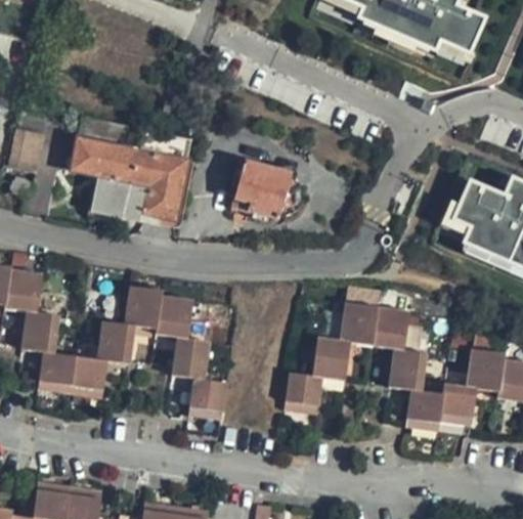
[(350,0),(353,1),(348,11),(365,18),(407,37),(426,44),(430,34),(460,47),(475,12),(445,0),(350,0)]
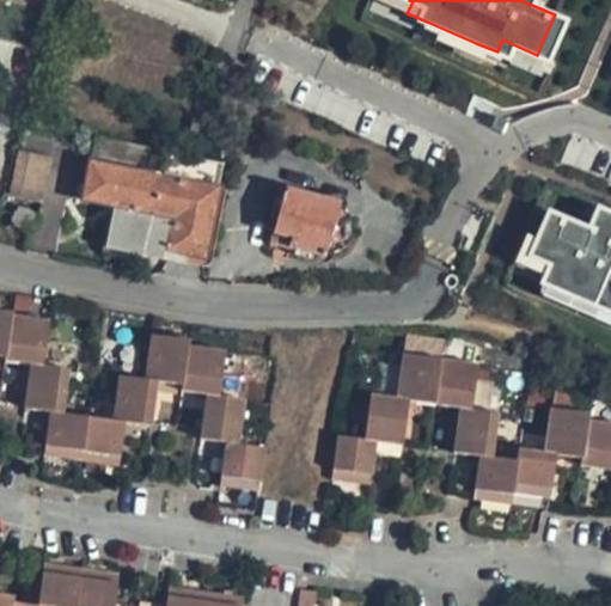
[(471,54),(476,43),(427,22),(422,34),(471,54)]
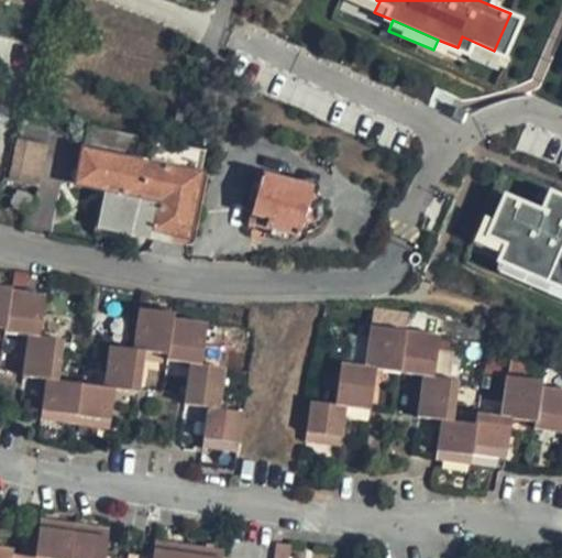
[(84,135),(139,149),(143,129),(87,118),(84,135)]
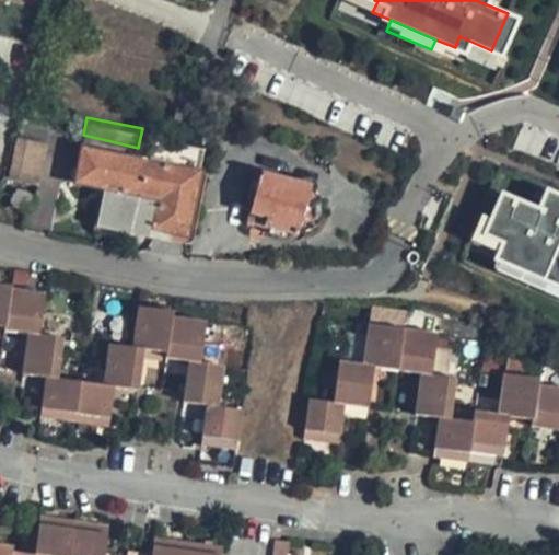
[(9,128),(0,164),(0,169),(36,177),(47,137),(9,128)]
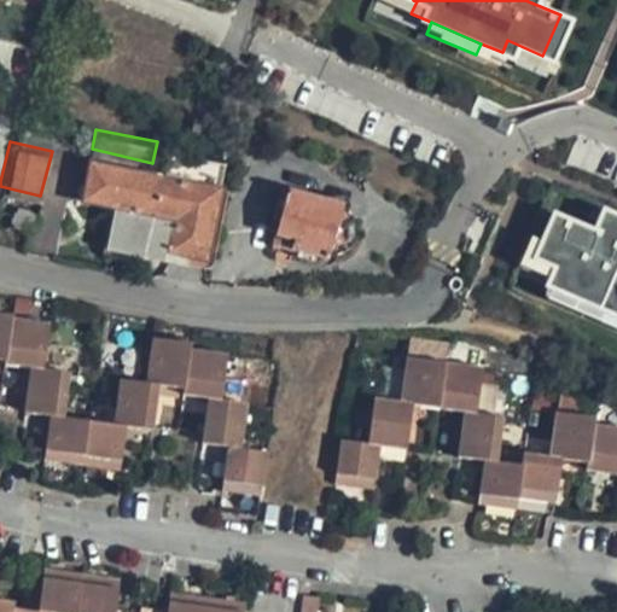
[(163,172),(216,182),(221,158),(204,155),(169,147),(163,172)]
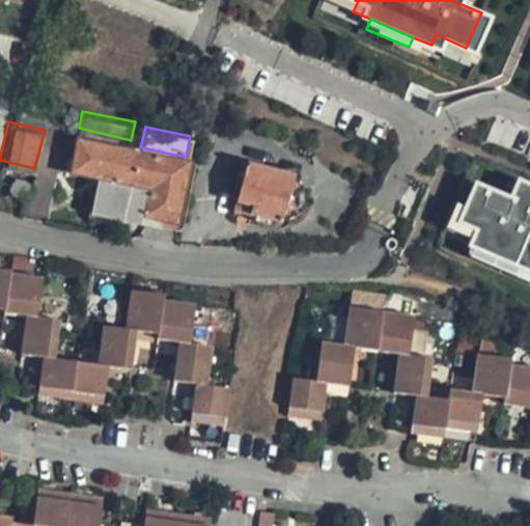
[(68,168),(99,174),(89,219),(124,225),(126,222),(140,224),(142,212),(174,218),(186,157),(140,147),(77,135),(68,168)]
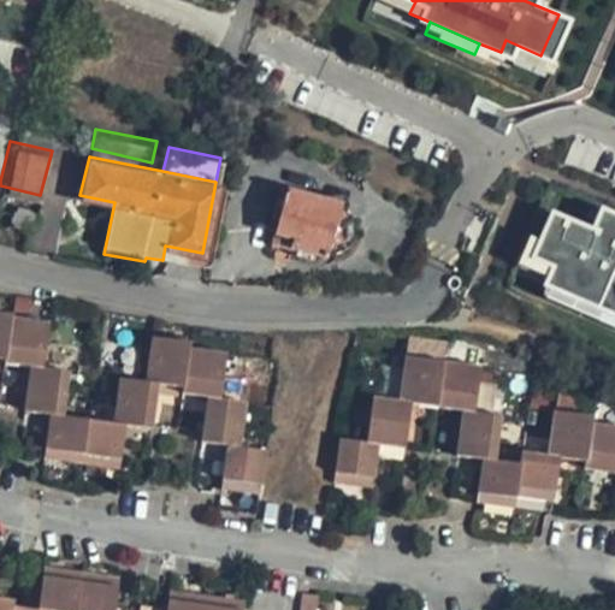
[(273,227),(294,234),(291,243),(324,252),(325,246),(336,201),(337,197),(287,183),(273,227)]
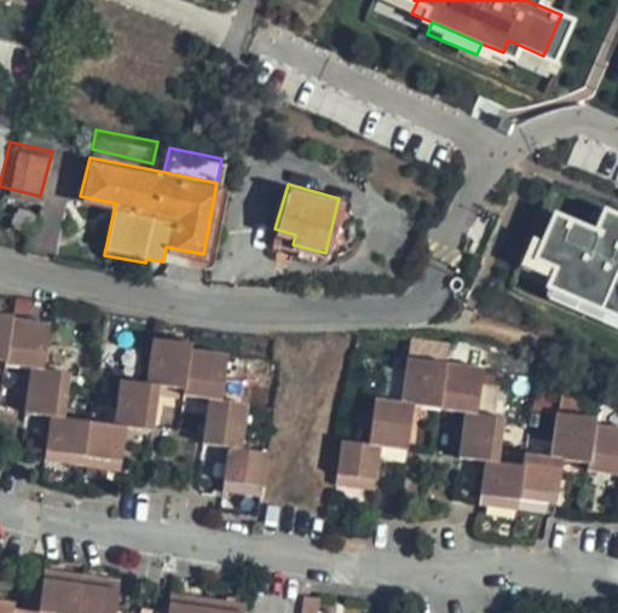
[(0,210),(0,209),(4,209),(6,209),(9,210),(11,214),(12,212),(15,209),(18,206),(21,206),(24,204),(29,206),(32,208),(34,209),(35,212),(40,196),(0,186),(0,210)]
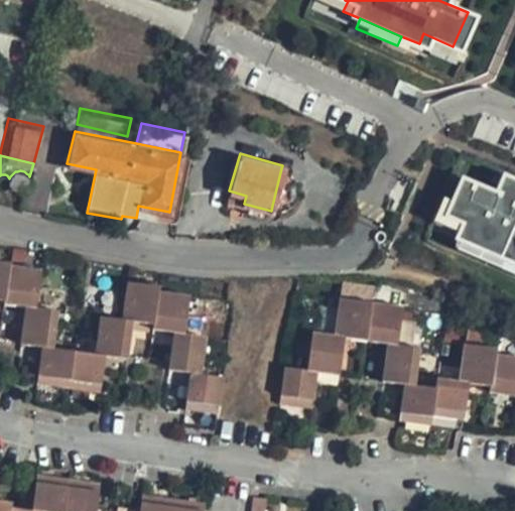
[(272,206),(281,206),(288,203),(292,200),(295,192),(296,185),(295,180),(292,175),(288,170),(281,168),(272,206)]
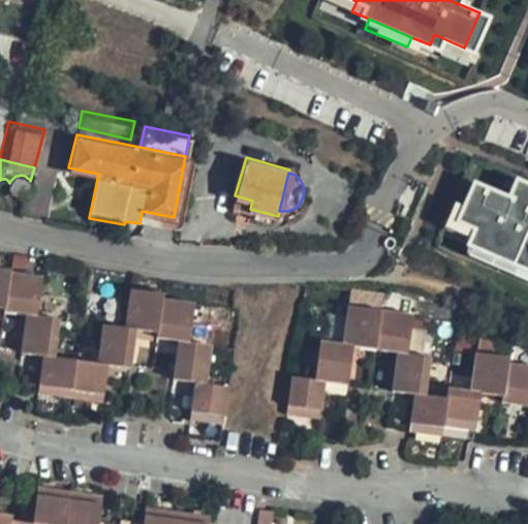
[(527,269),(527,190),(525,189),(526,185),(508,178),(500,195),(465,180),(449,215),(467,222),(460,239),(527,269)]
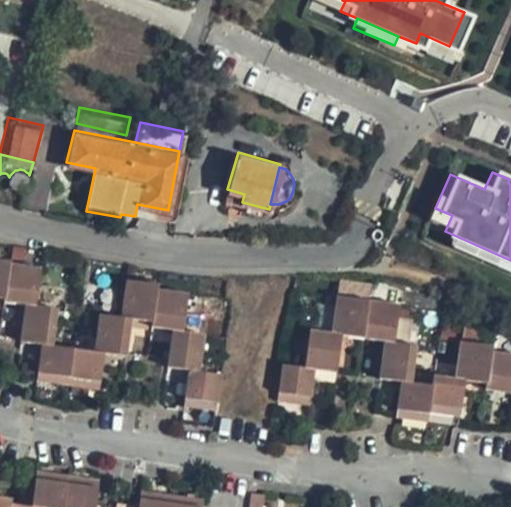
[(244,194),(227,189),(225,197),(229,198),(242,202),(244,194)]
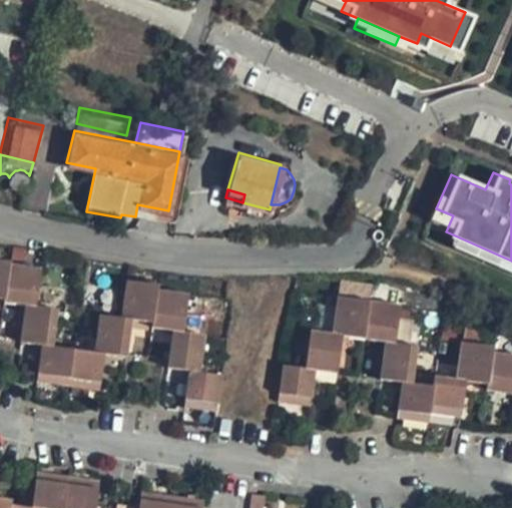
[(511,261),(446,231),(443,238),(444,241),(446,243),(511,273),(511,261)]
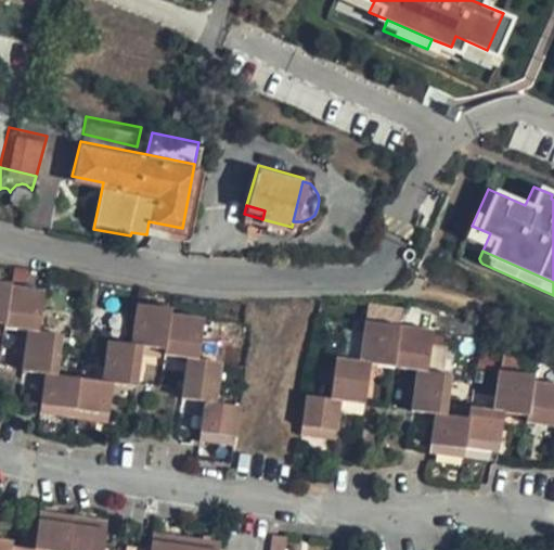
[(38,409),(106,419),(112,381),(119,382),(137,384),(142,345),(163,348),(163,354),(184,357),(179,395),(205,398),(198,439),(234,444),(240,404),(217,400),(222,360),(197,357),(204,317),(170,311),(171,307),(137,302),(130,343),(105,339),(100,378),(59,371),(63,332),(38,328),(44,289),(10,283),(11,281),(0,279),(0,321),(26,327),(21,367),(44,370),(38,409)]
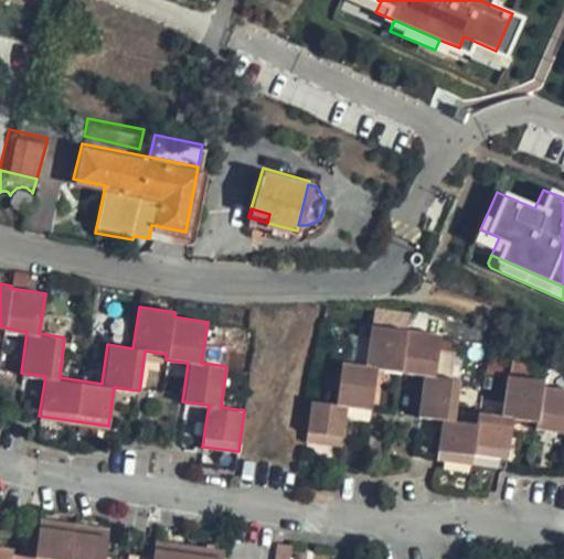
[(443,334),(372,324),(366,365),(355,363),(343,361),(338,402),(311,399),(307,439),(343,443),(349,406),(373,409),(379,367),(424,374),(418,415),(443,418),(437,459),(472,464),(475,454),(510,459),(515,417),(539,421),(539,427),(563,430),(563,387),(544,385),(545,379),(509,374),(502,414),(480,410),(478,421),(455,418),(461,377),(437,375),(443,334)]
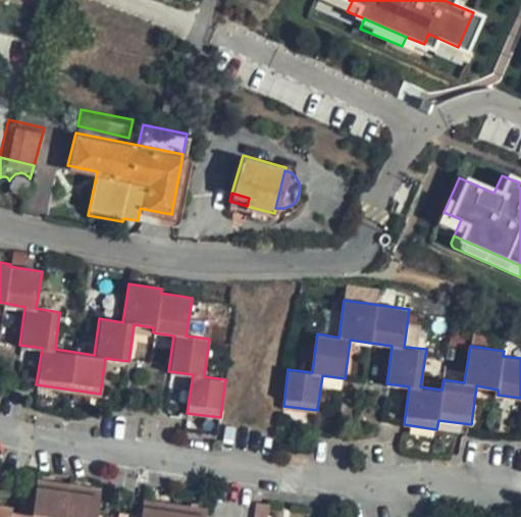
[(96,516),(101,485),(38,476),(33,515),(24,514),(12,512),(12,508),(0,506),(0,516),(43,516),(44,516),(43,516),(206,516),(208,508),(144,499),(141,516),(96,516)]
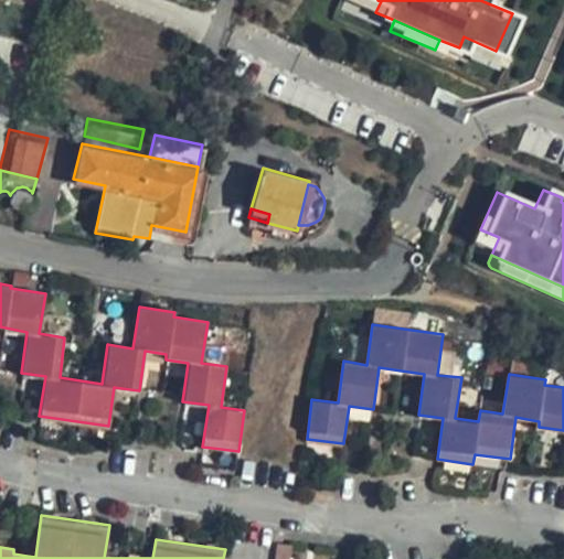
[(289,558),(293,544),(278,541),(275,558),(289,558)]
